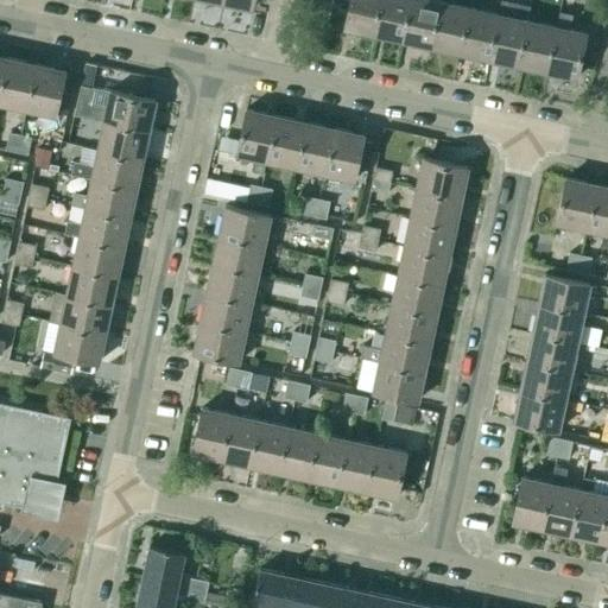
[(330,14),(333,0),(330,0),(302,0),(301,8),(330,14)]
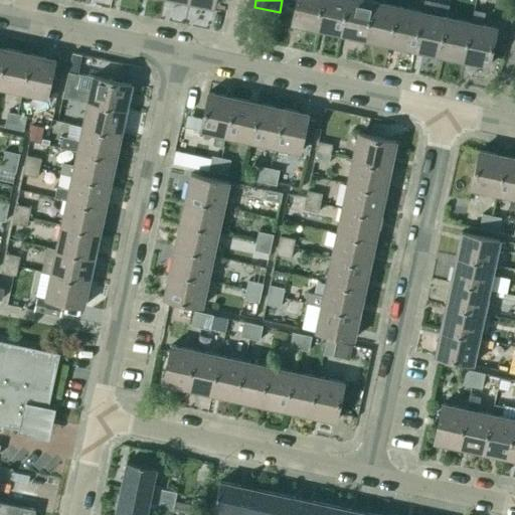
[(317,29),(322,0),(296,0),(292,24),(317,29)]
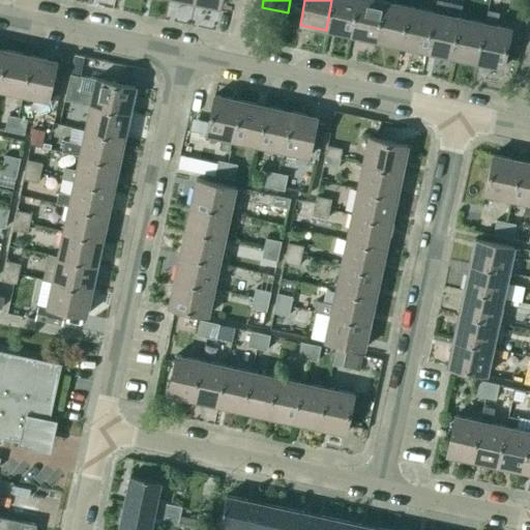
[(358,0),(331,0),(326,30),(351,35),(358,0)]
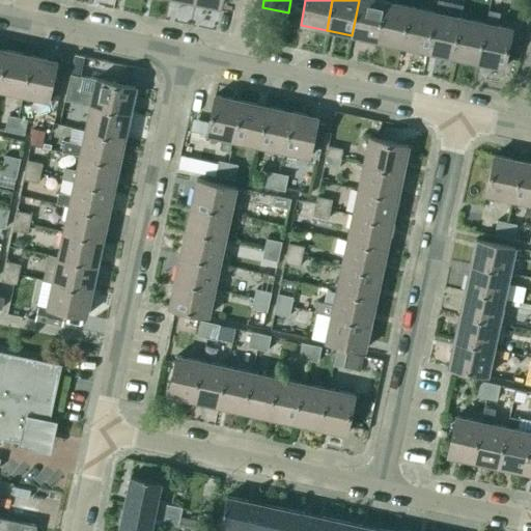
[(376,42),(385,2),(373,0),(359,0),(352,35),(376,42)]
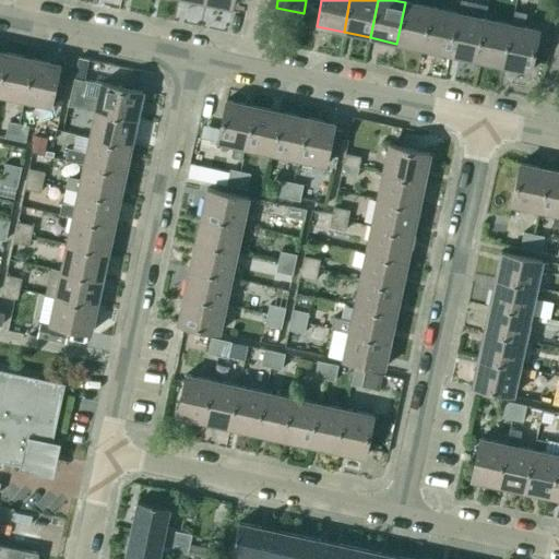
[(424,49),(432,8),(405,2),(396,44),(424,49)]
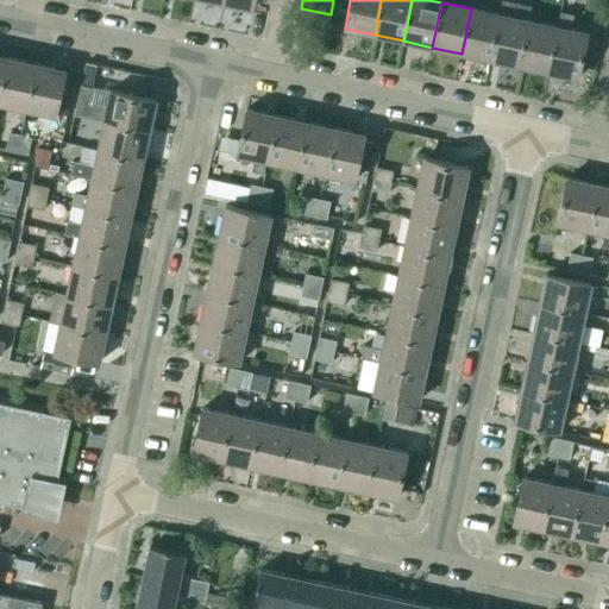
[(490,60),(500,16),(471,8),(462,54),(490,60)]
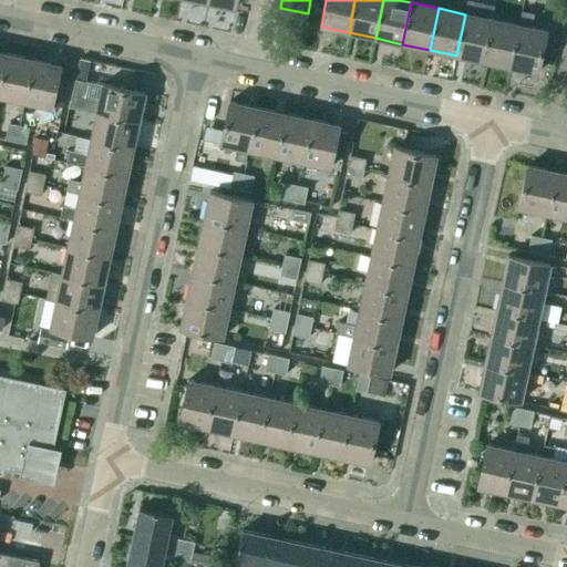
[(483,61),(492,20),(465,14),(456,55),(483,61)]
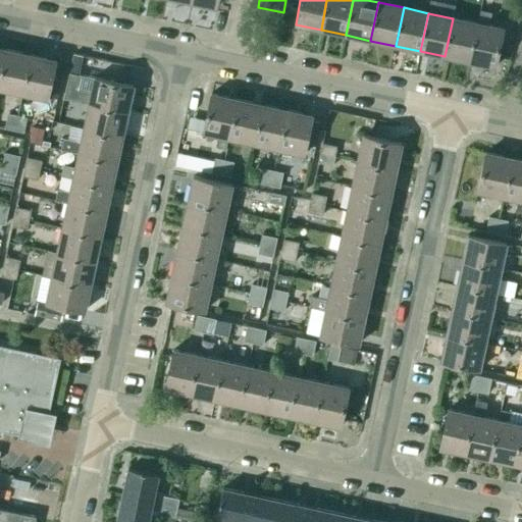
[(470,61),(478,23),(453,18),(445,56),(470,61)]
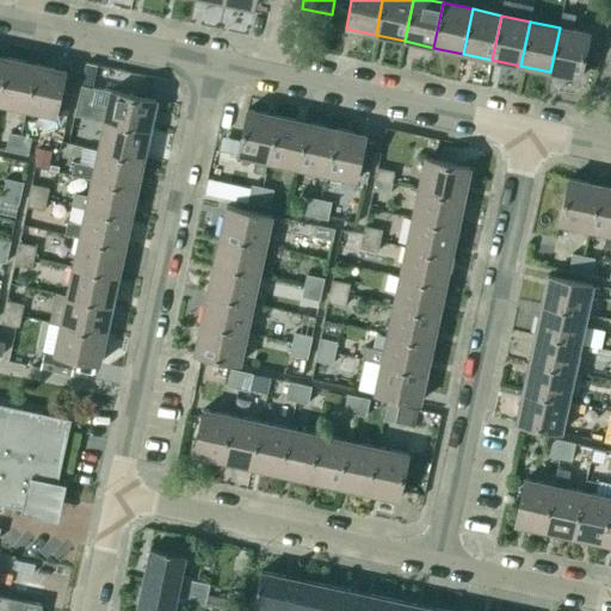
[(590,34),(560,28),(550,72),(580,79),(590,34)]
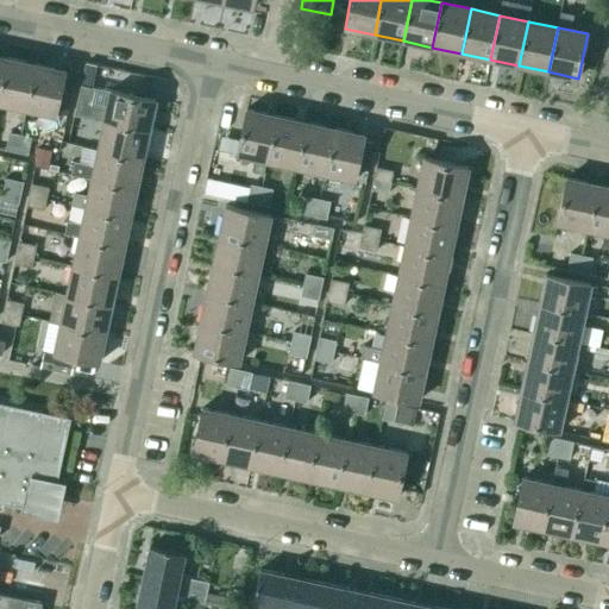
[(6,58),(0,85),(0,104),(25,110),(35,64),(6,58)]
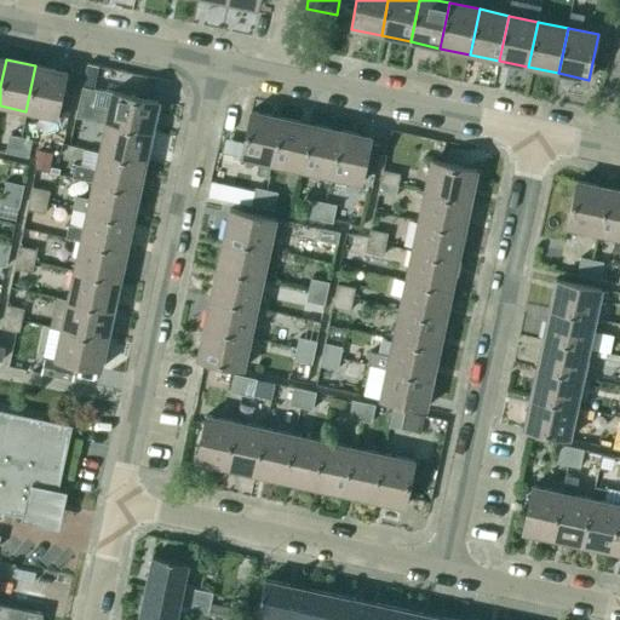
[(35,65),(26,112),(57,118),(67,73),(35,65)]
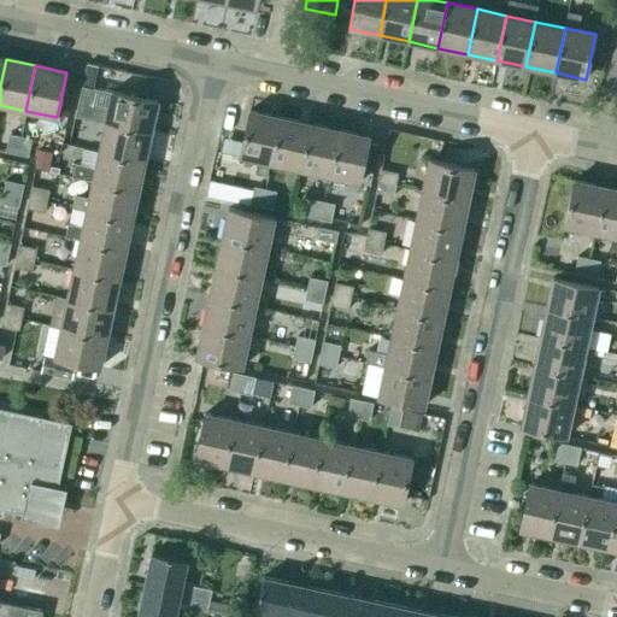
[(105,123),(151,133),(157,101),(112,92),(111,93),(82,87),(75,117),(105,123)]
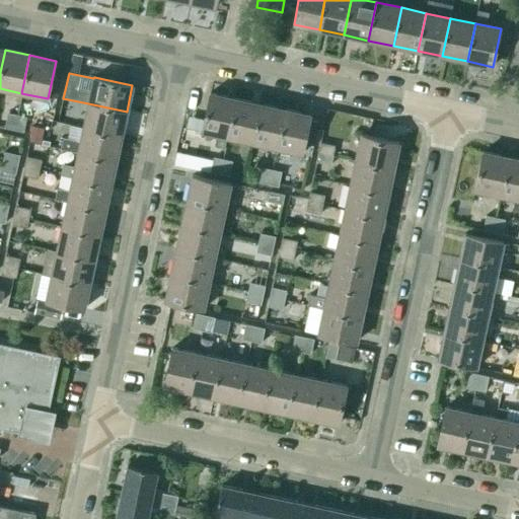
[(226,145),(227,137),(235,99),(210,93),(201,132),(217,135),(215,143),(226,145)]
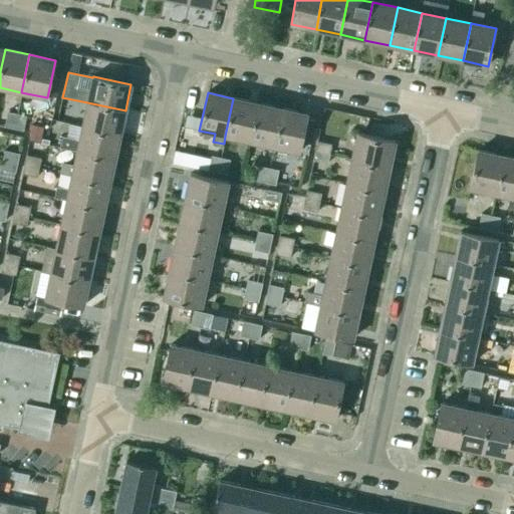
[(249,142),(257,103),(233,98),(225,136),(249,142)]
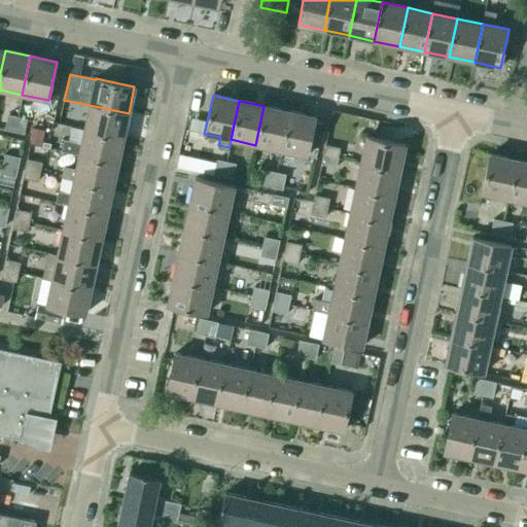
[(124,138),(129,113),(90,105),(84,130),(124,138)]
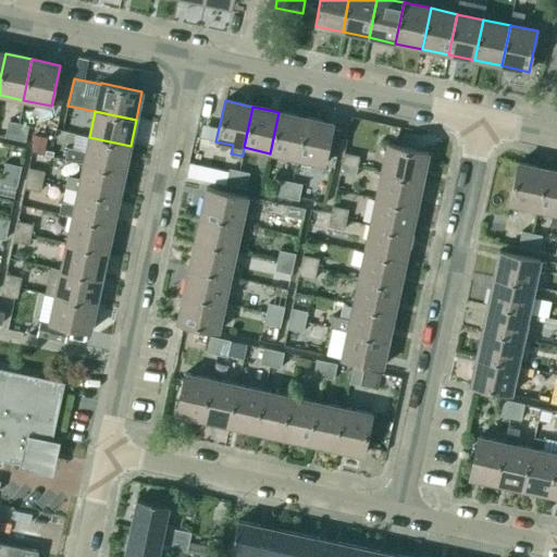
[(297,159),(306,118),(279,112),(270,153),(297,159)]
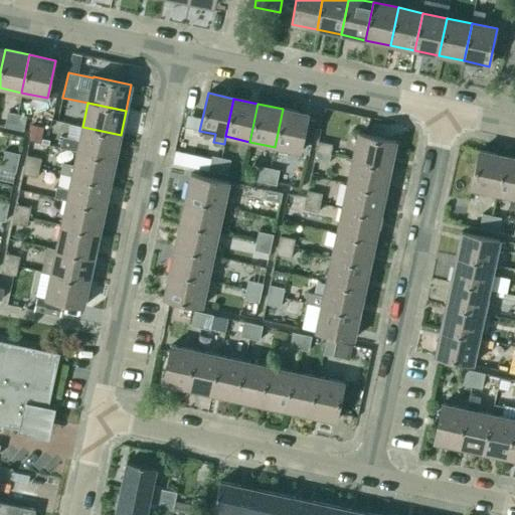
[(308,115),(283,109),(275,147),(300,152),(308,115)]
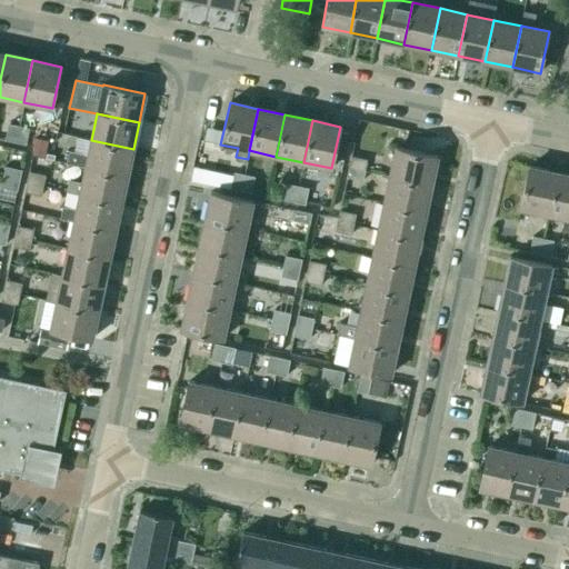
[(5,141),(15,143),(18,127),(8,126),(5,141)]
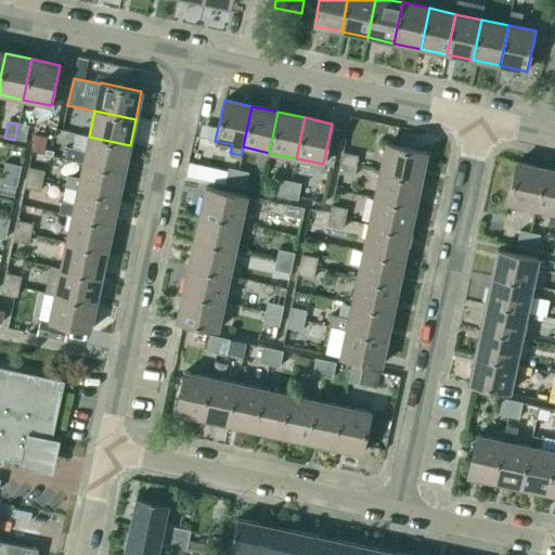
[(79,126),(63,123),(61,133),(77,137),(79,126)]
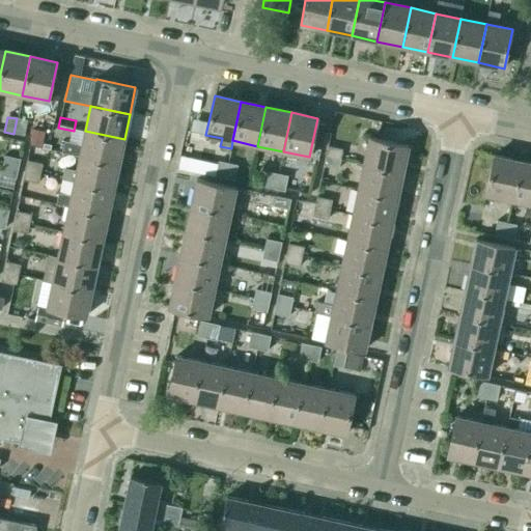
[(17,118),(14,134),(24,136),(26,120),(17,118)]
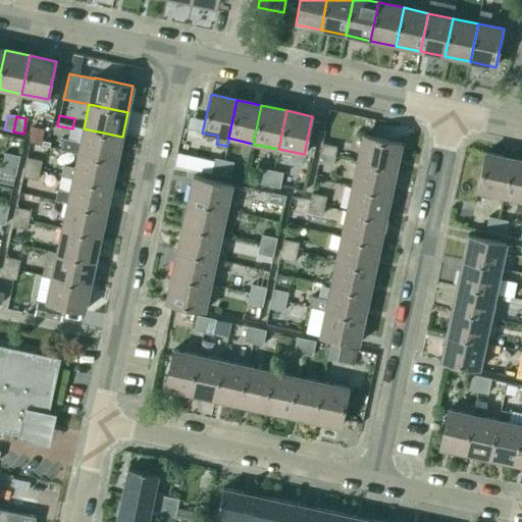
[(79,154),(116,162),(122,137),(84,128),(81,143),(63,140),(60,151),(77,155),(79,154)]
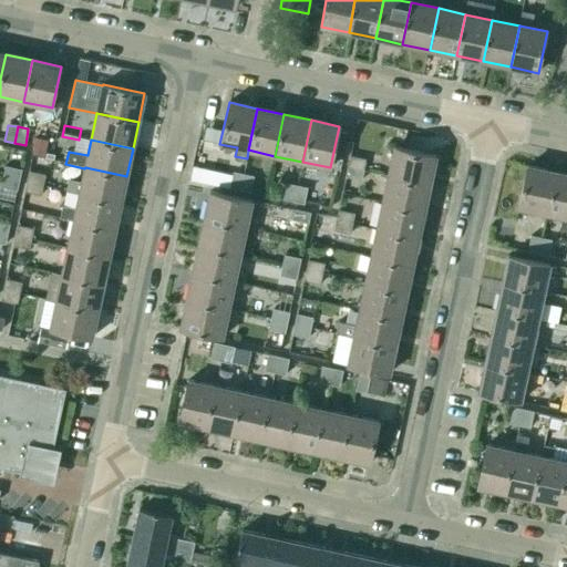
[(388,175),(430,184),(435,156),(394,147),(388,175)]
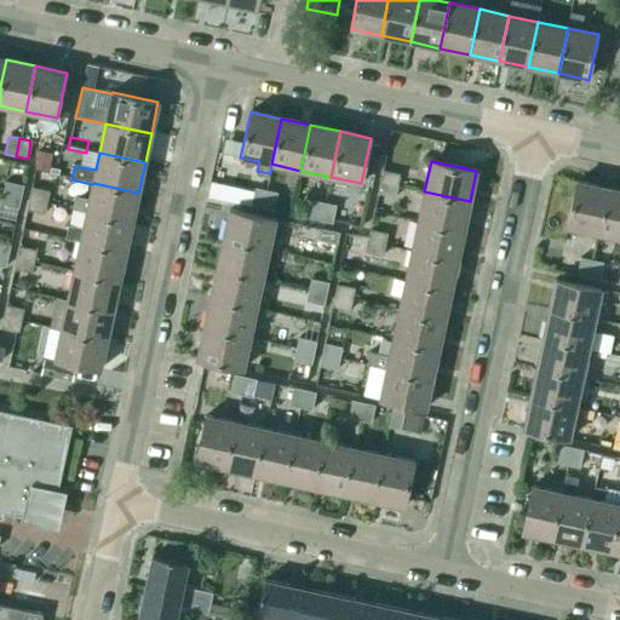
[(380,172),(379,183),(397,187),(399,176),(380,172)]
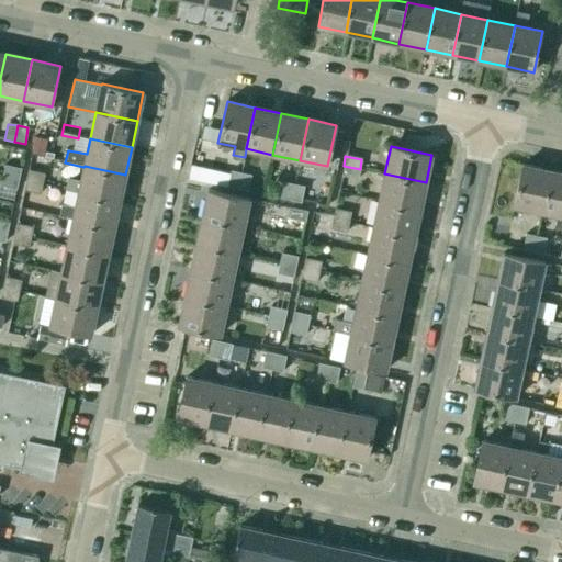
[(514,206),(541,212),(550,171),(523,165),(514,206)]
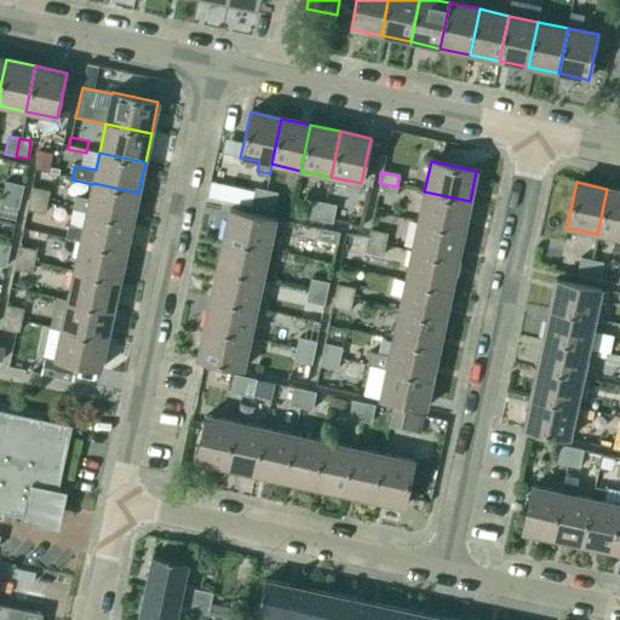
[(4,194),(19,197),(22,187),(5,183),(4,194)]
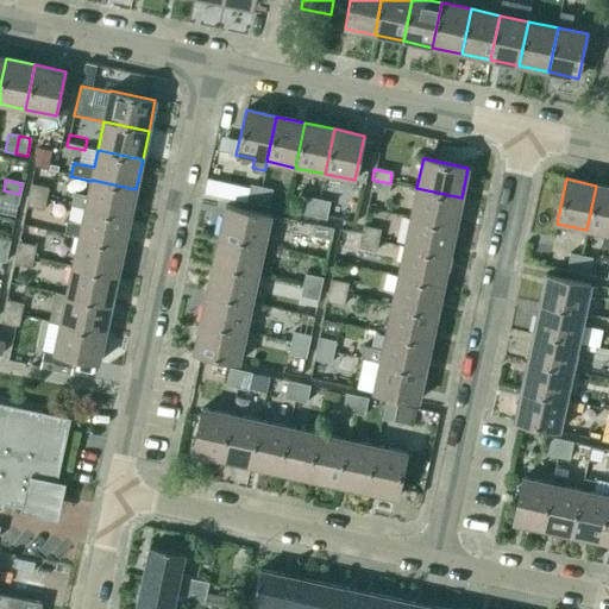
[(130,218),(136,189),(92,180),(90,181),(88,196),(74,194),(71,207),(85,209),(85,208),(130,218)]
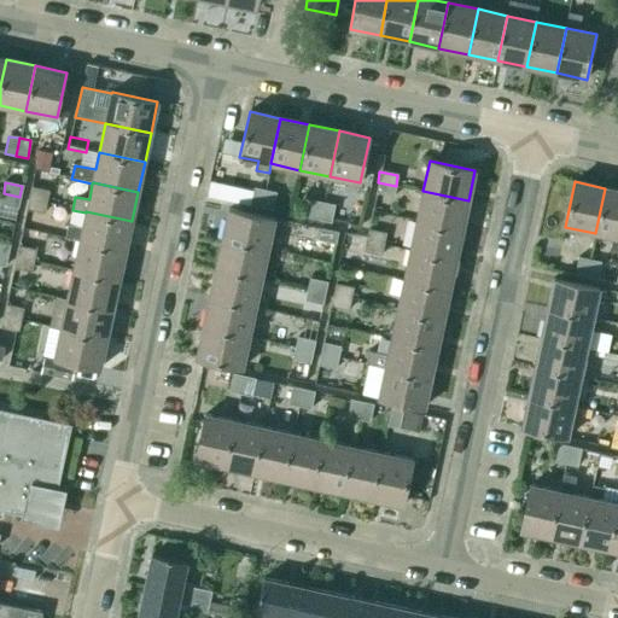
[(396,186),(378,182),(375,194),(394,197),(396,186)]
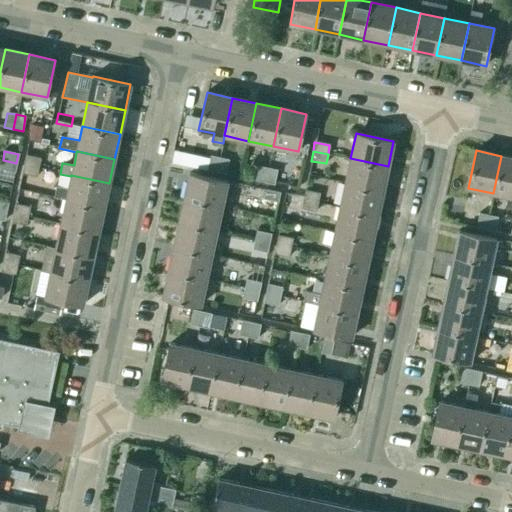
[(23,165),(38,169),(40,159),(25,155),(23,165)]
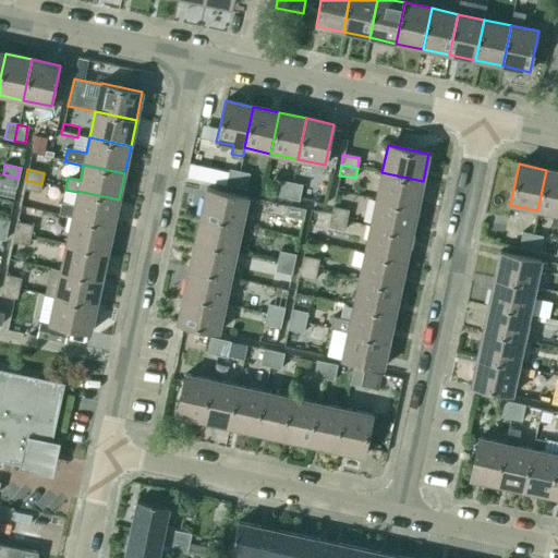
[(198,179),(215,182),(216,172),(201,169),(198,179)]
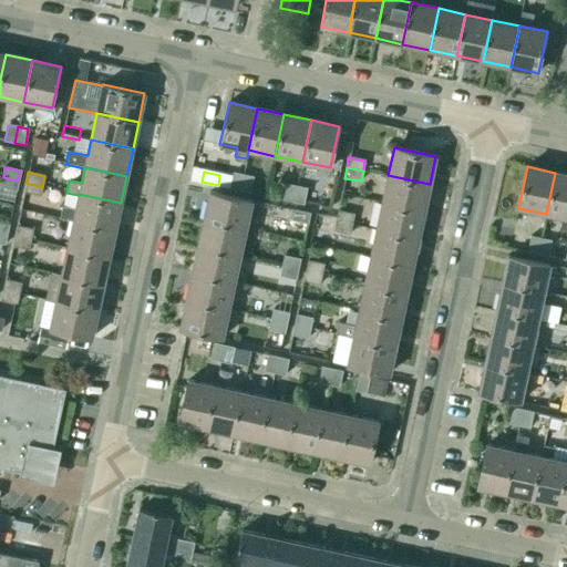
[(254,177),(233,173),(229,189),(250,194),(254,177)]
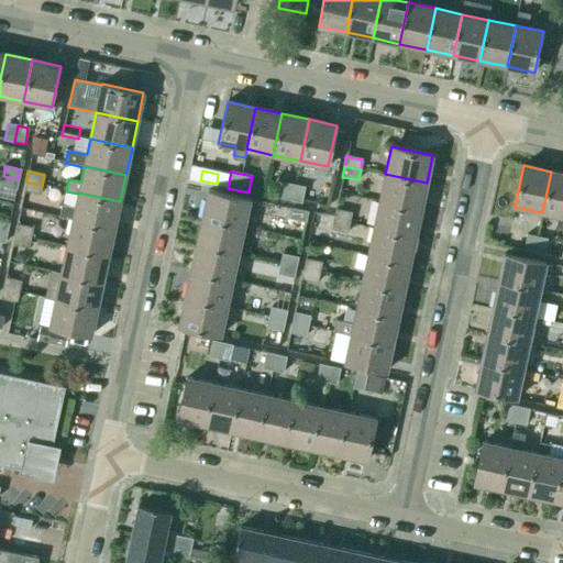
[(562,173),(551,172),(542,212),(558,216),(555,228),(562,229),(562,173)]
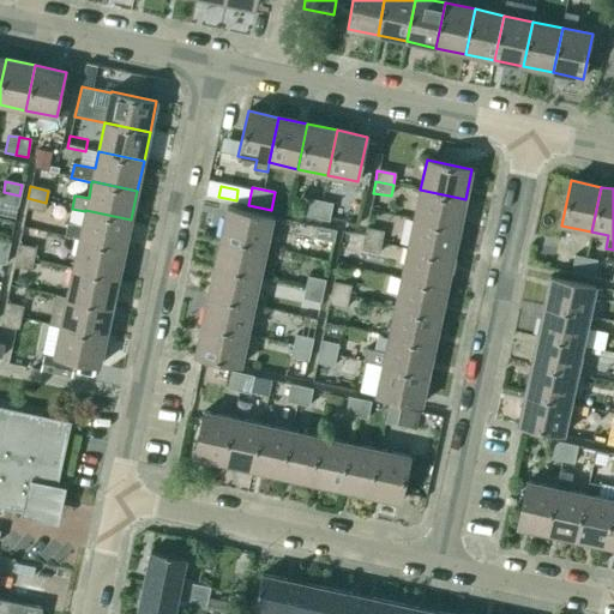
[(414,220),(459,229),(465,199),(420,190),(414,220)]
